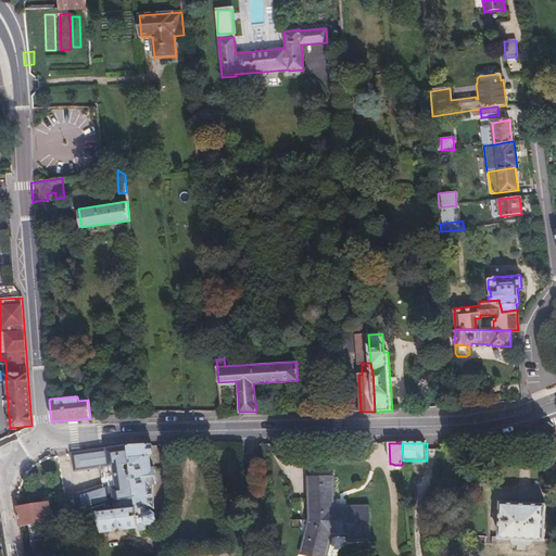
[(128,446),(128,447),(130,469),(135,506),(124,507),(105,510),(98,512),(100,531),(134,526),(133,523),(134,522),(138,522),(141,521),(143,525),(151,523),(155,520),(154,514),(153,513),(152,508),(155,508),(153,484),(156,483),(154,469),(152,469),(149,444),(128,446)]
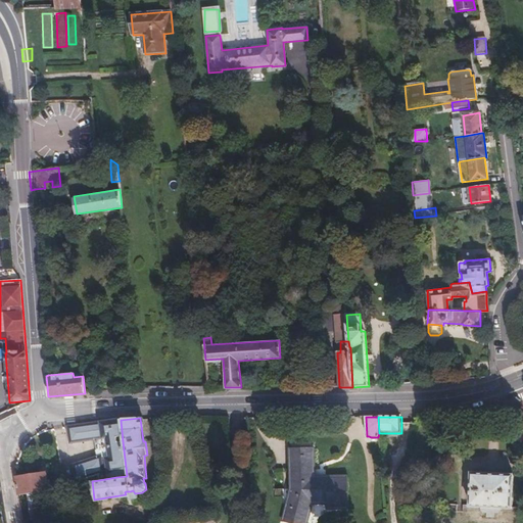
[(121,420),(67,426),(69,442),(94,439),(96,458),(73,465),(75,481),(96,474),(98,474),(99,480),(116,477),(127,476),(123,441),(121,421),(121,420)]
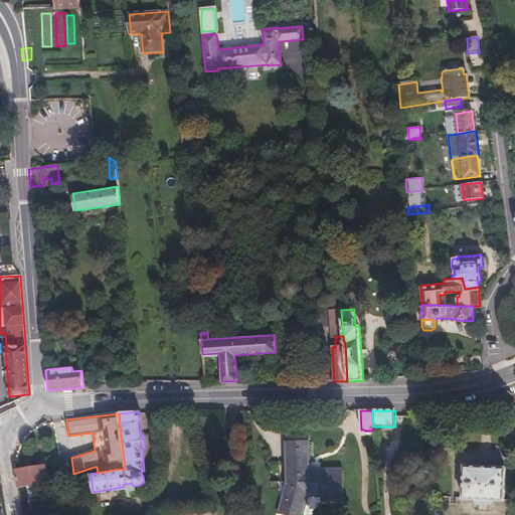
[(238,444),(246,445),(249,428),(241,427),(238,444)]
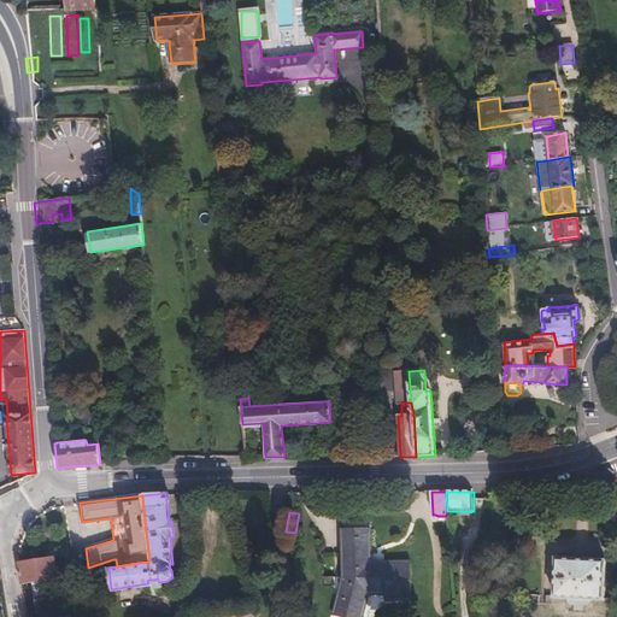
[(342,576),(334,616),(339,616),(359,616),(364,593),(383,592),(385,599),(407,598),(406,564),(368,565),(366,529),(341,529),(342,576)]
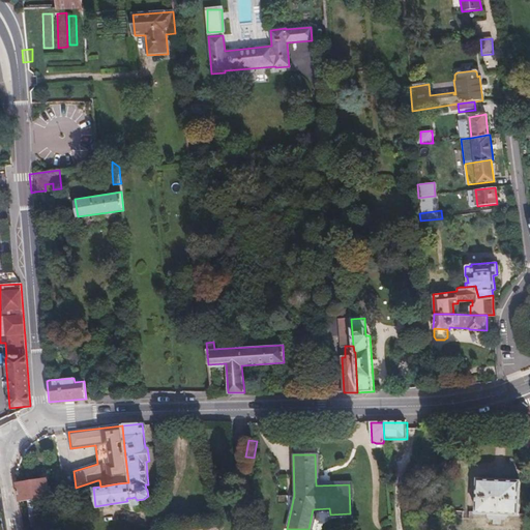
[(483,478),(482,512),(526,513),(526,479),(483,478)]
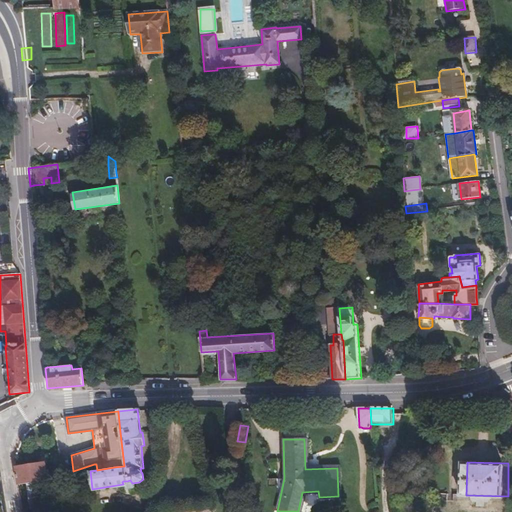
[(43,463),(15,467),(18,484),(35,481),(46,479),(43,463)]
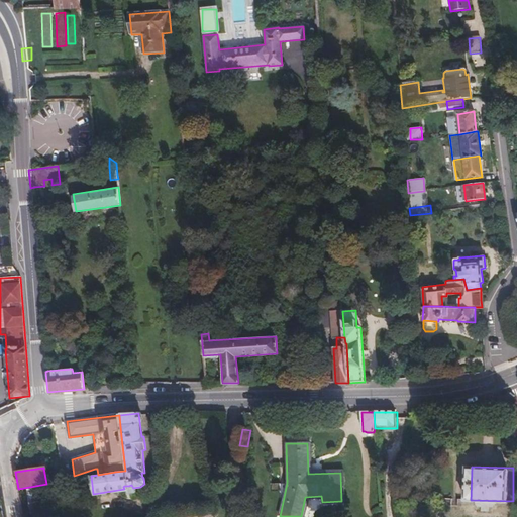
[(39,511),(35,486),(18,489),(22,514),(39,511)]
